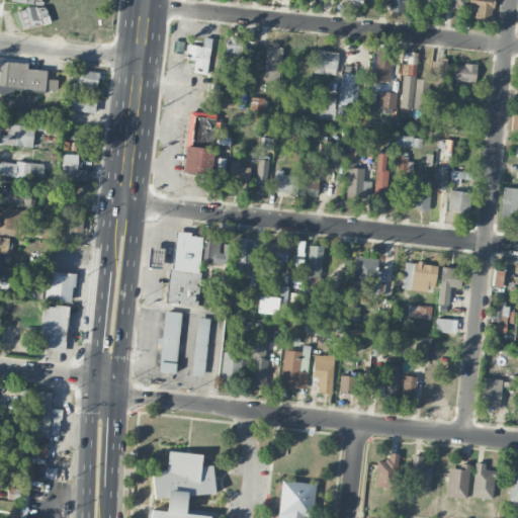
[(406,12),(406,0),(387,0),(387,11),(406,12)]
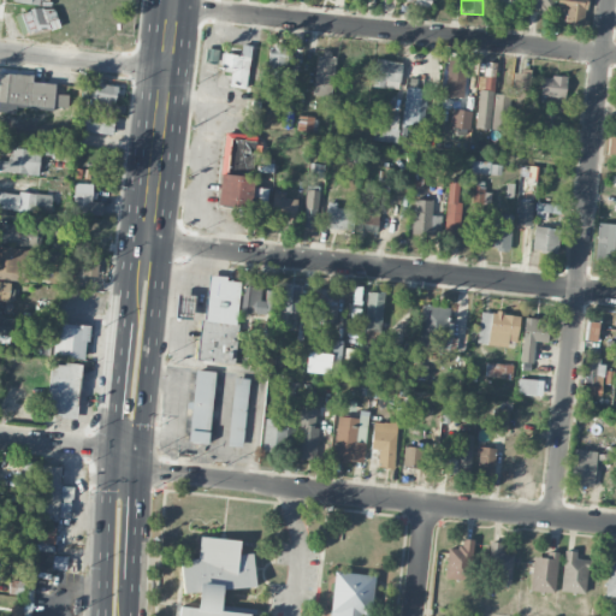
[(552,0),(523,0),(523,11),(554,11),(552,0)]
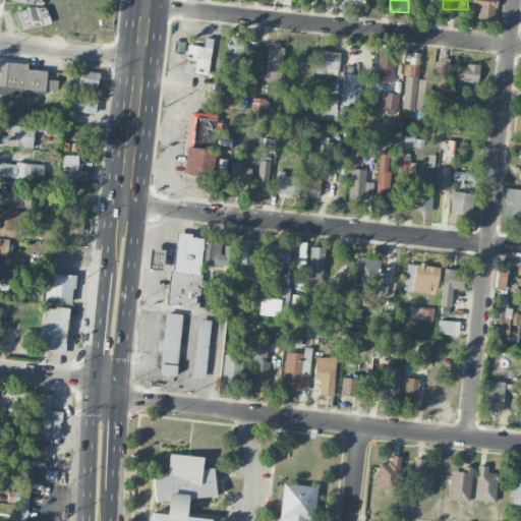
[(478,6),(477,15),(495,17),(496,0),(471,0),(471,5),(478,6)]
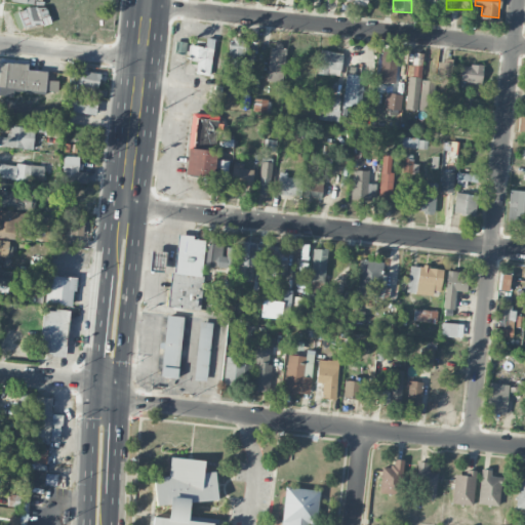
[(45,3),(13,13),(19,31),(50,22),(45,3)]
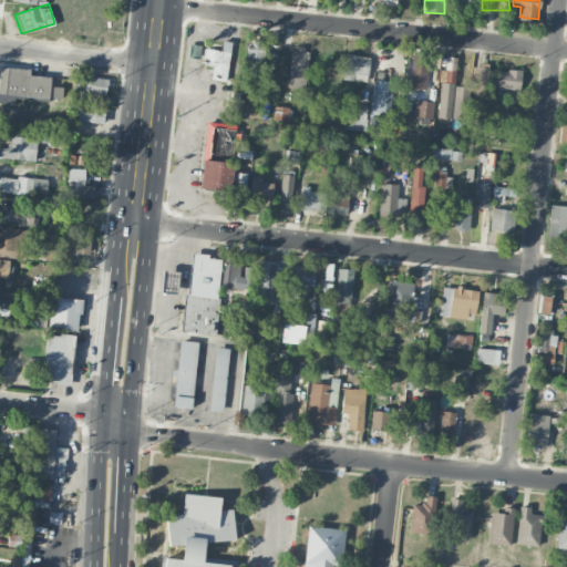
[(232,42),(223,41),(220,51),(205,49),(203,65),(213,66),(212,80),(226,82),(232,42)]
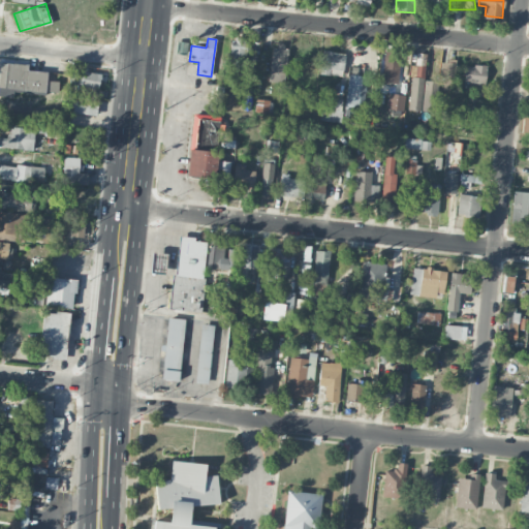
[(230,38),(229,73),(245,73),(246,38),(230,38)]
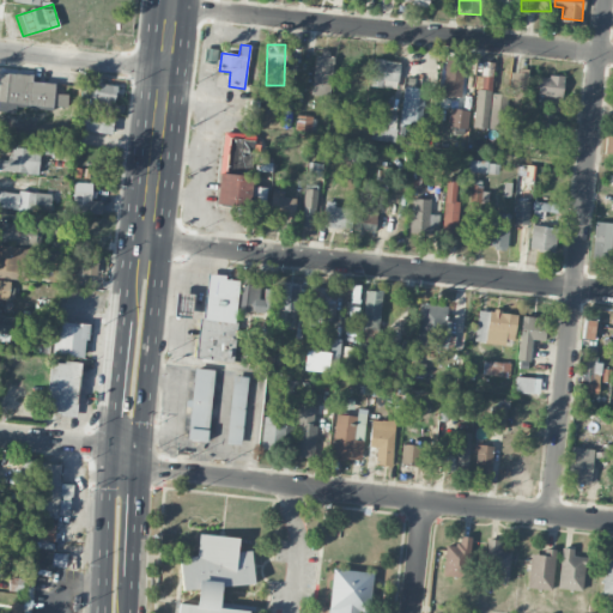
[(216,64),(217,50),(206,49),(205,61),(216,64)]
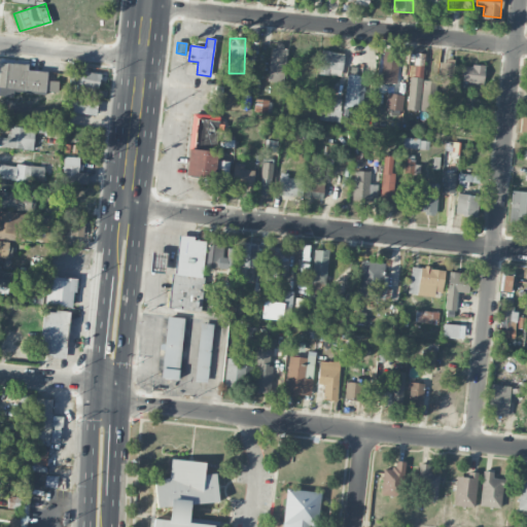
[(268,81),(283,82),(286,46),(271,44),(268,81)]
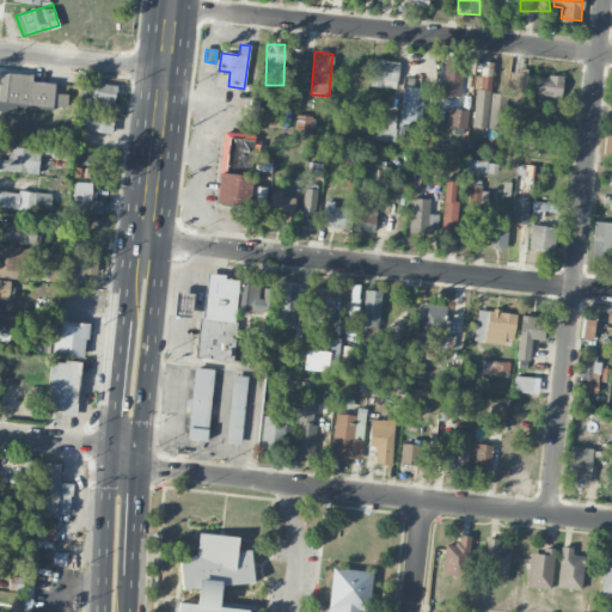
[(399,62),(373,59),(369,85),(396,89),(399,62)]
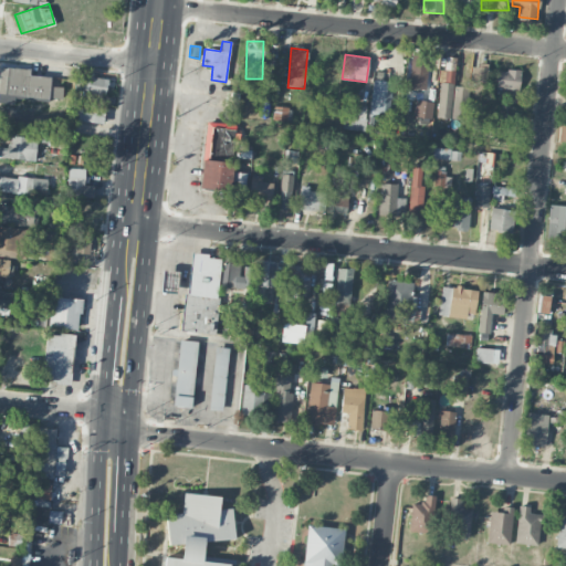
[(427,62),(410,61),(409,88),(426,88),(427,62)]
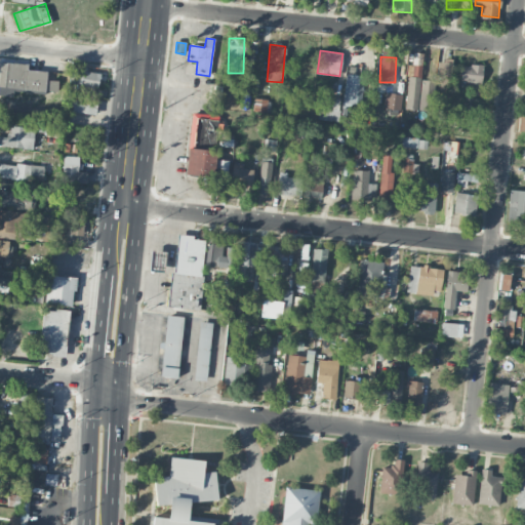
[(439,59),(438,97),(451,97),(452,61),(439,59)]
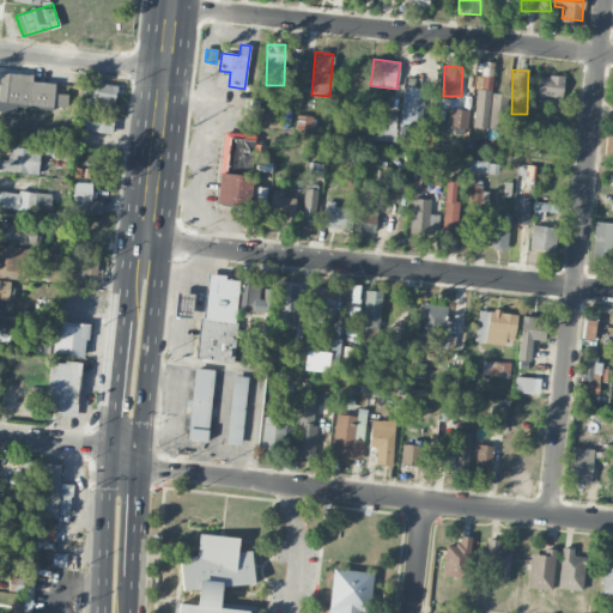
[(54,83),(32,82),(34,74),(0,72),(0,101),(2,102),(1,123),(46,126),(47,107),(53,107),(54,83)]
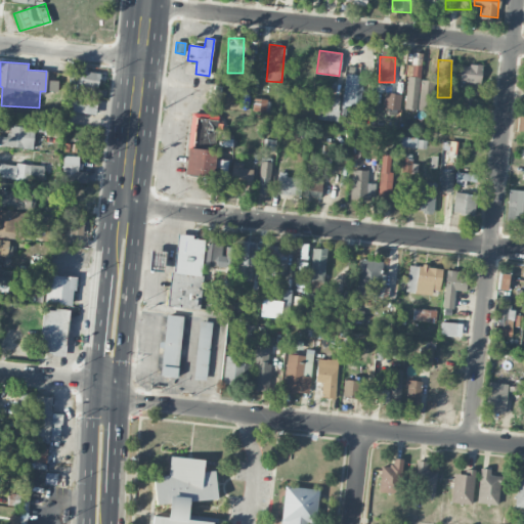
[(461,64),(460,82),(480,83),(481,66),(461,64)]
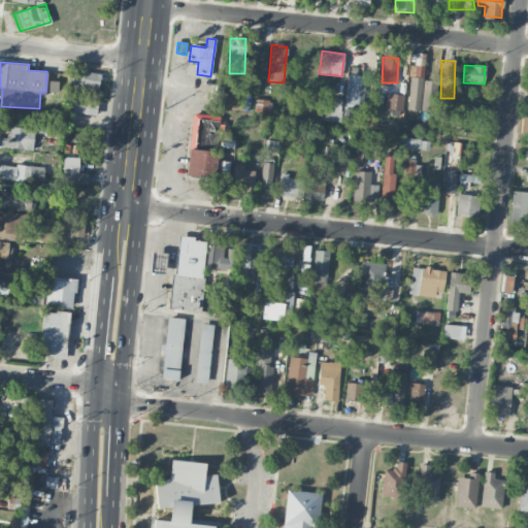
[(77,88),(98,91),(101,74),(80,70),(77,88)]
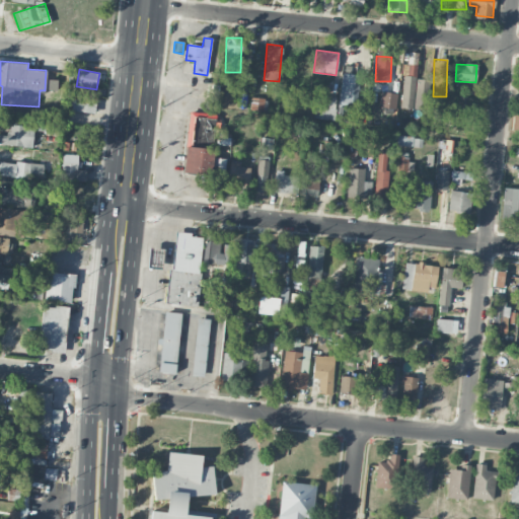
[(338,106),(347,107),(348,103),(356,104),(361,75),(343,73),(338,106)]
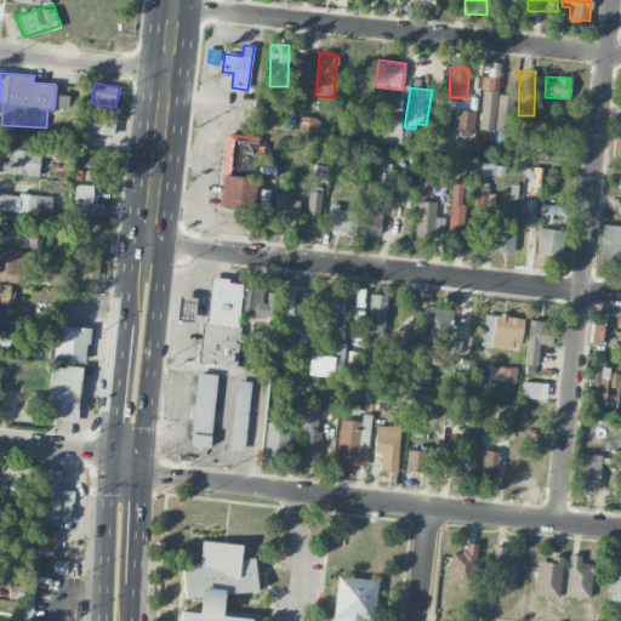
[(478,127),(493,130),(497,92),(483,90),(478,127)]
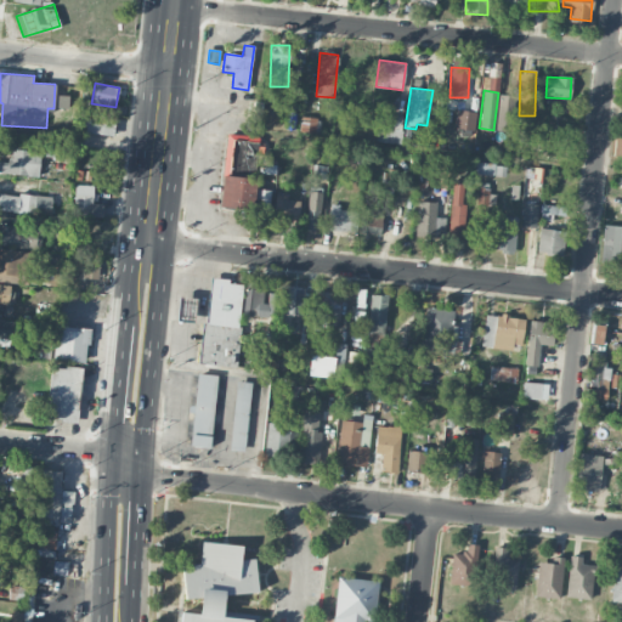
[(513,96),(498,95),(496,130),(512,131),(513,96)]
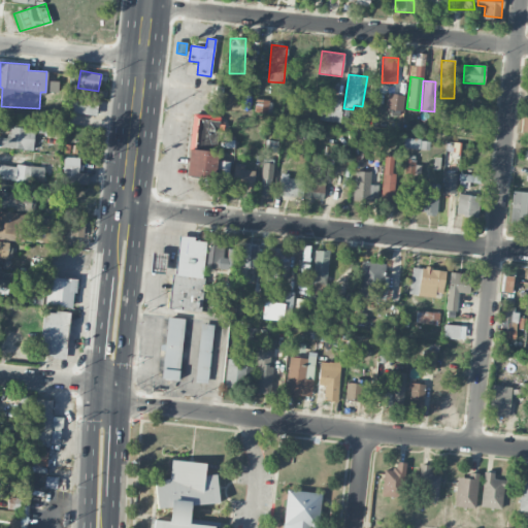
[(387,110),(403,110),(403,95),(388,94),(387,110)]
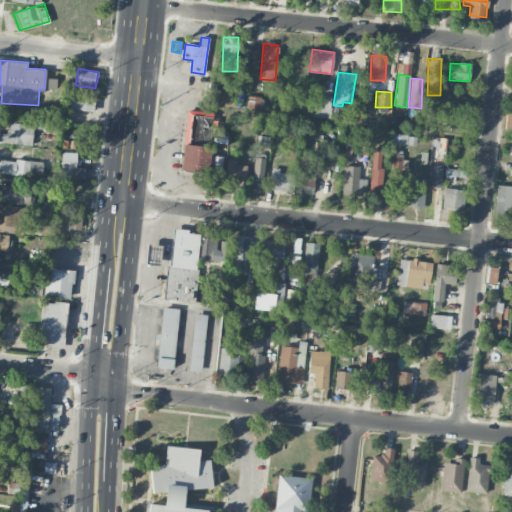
[(93,111),(94,95),(68,94),(67,110),(93,111)]
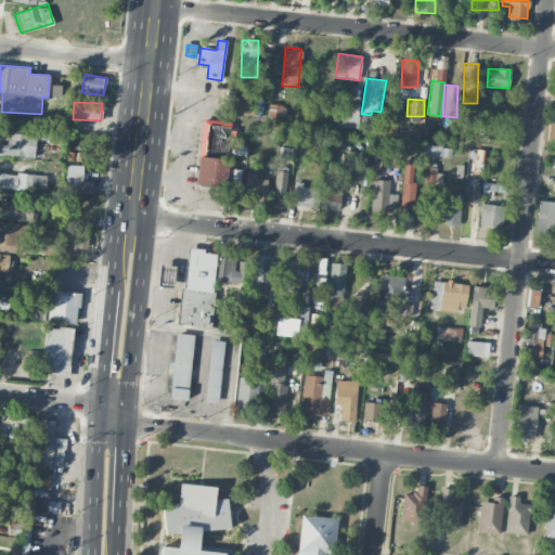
[(358,129),(360,103),(340,102),(338,127),(358,129)]
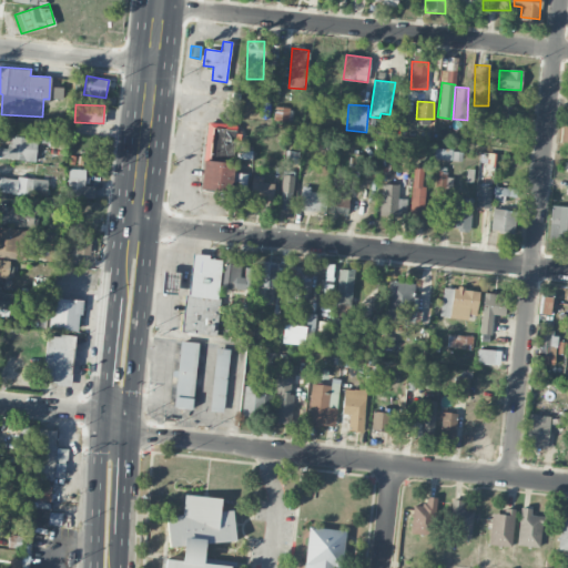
[(288,108),(274,107),(273,121),(288,121),(288,108)]
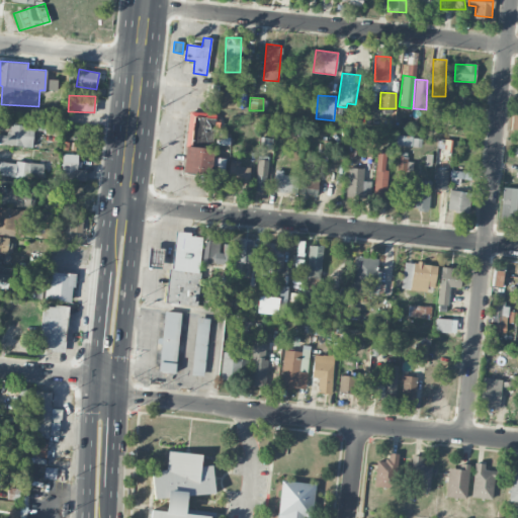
[(341,112),(341,120),(360,120),(360,116),(352,116),(352,112),(341,112)]
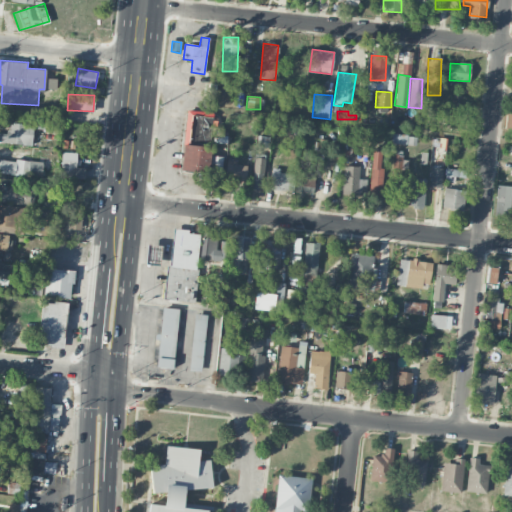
[(0,143),(32,145),(33,124),(9,123),(8,134),(0,132),(0,143)]
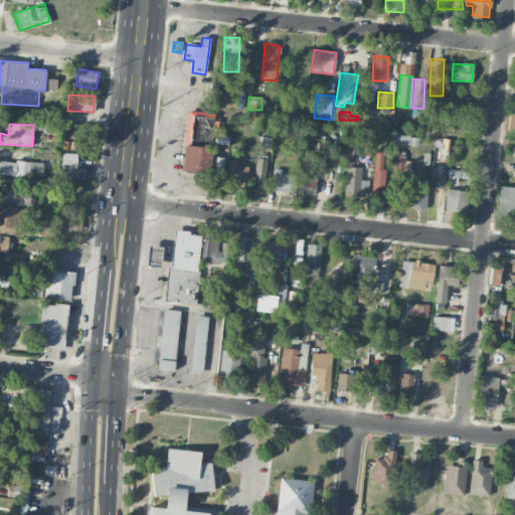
[(393,142),(408,144),(409,136),(394,134),(393,142)]
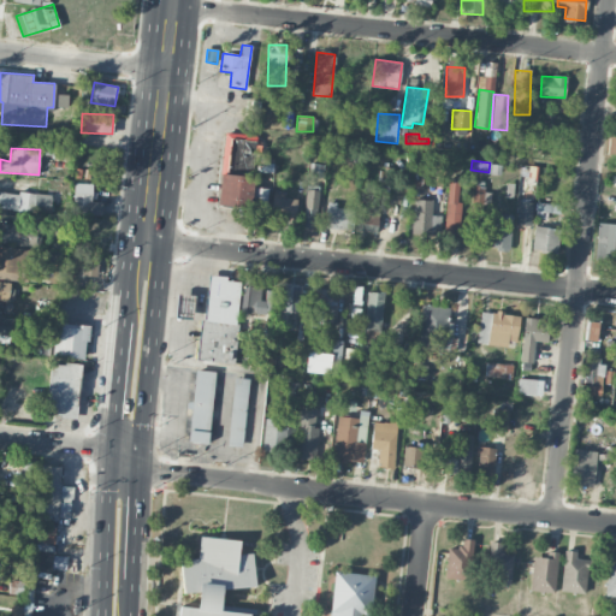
[(250,207),(252,176),(219,176),(218,206),(250,207)]
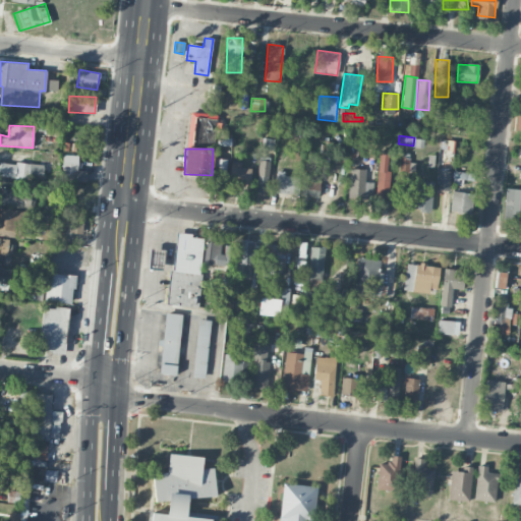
[(388,198),(390,155),(379,154),(377,198),(388,198)]
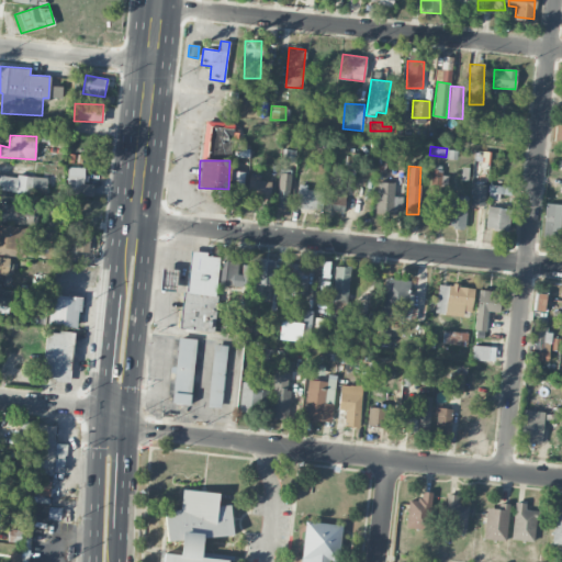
[(86,168),(68,167),(67,195),(92,195),(93,183),(86,183),(86,168)]
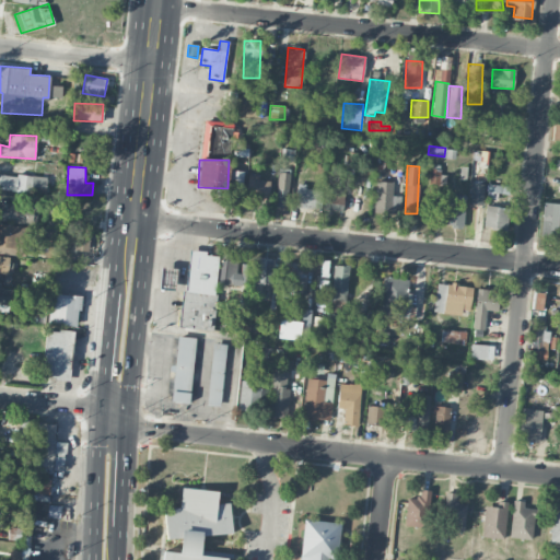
[(438,191),(440,171),(432,170),(429,190),(438,191)]
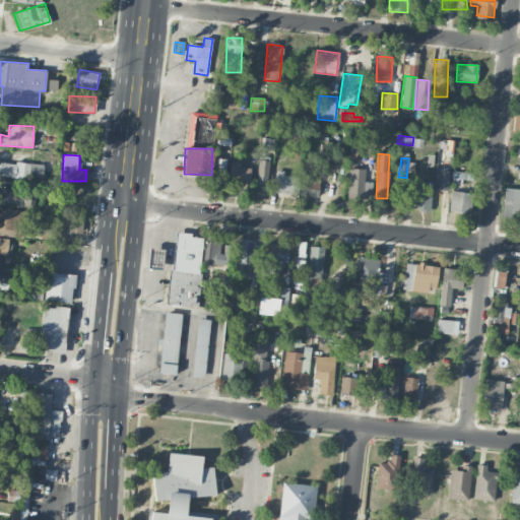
[(212,187),(224,188),(225,158),(213,158),(212,187)]
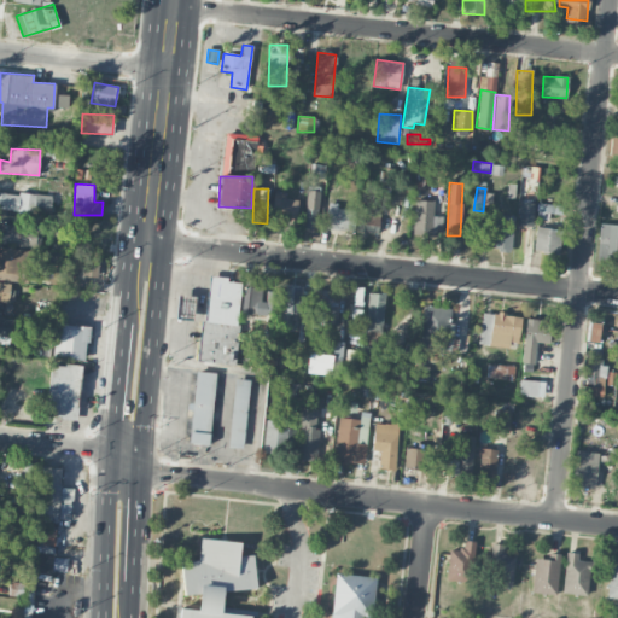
[(304,228),(318,228),(319,191),(305,190),(304,228)]
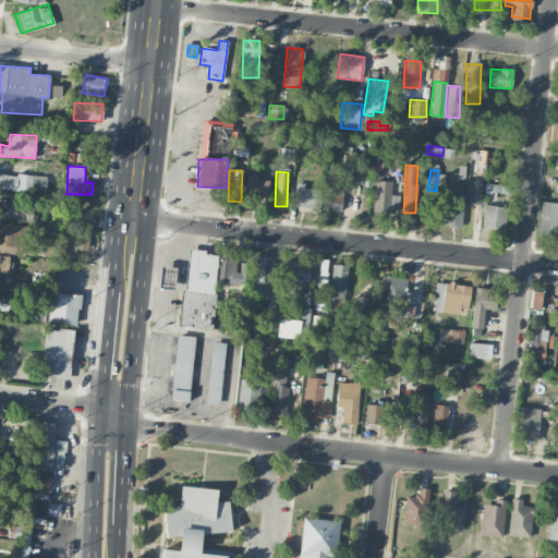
[(47,176),(0,173),(0,189),(46,191),(47,176)]
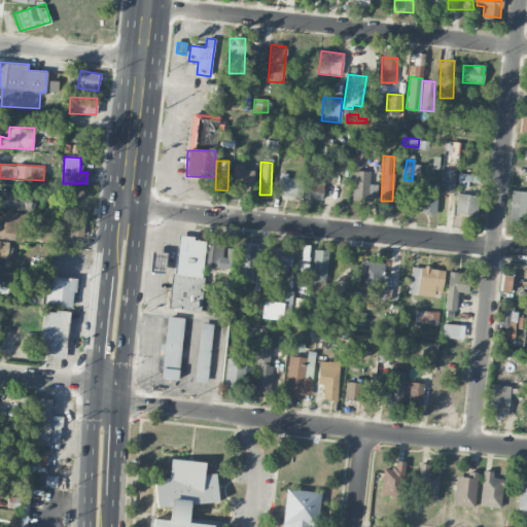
[(233,185),(253,186),(254,170),(244,170),(244,166),(233,165),(233,185)]
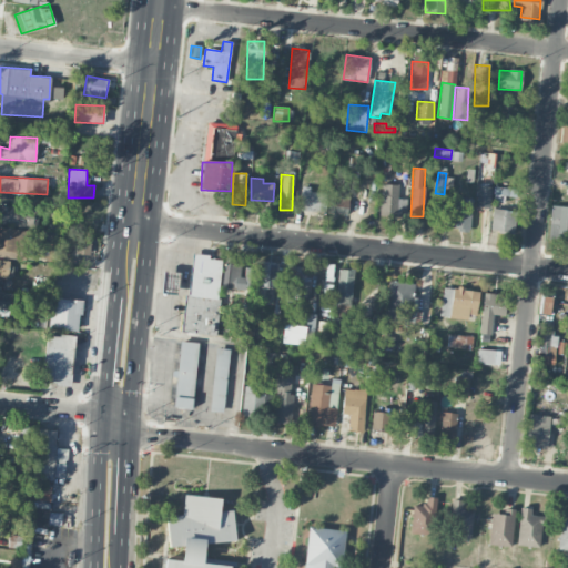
[(398,199),(398,184),(381,184),(379,216),(407,216),(407,199),(398,199)]
